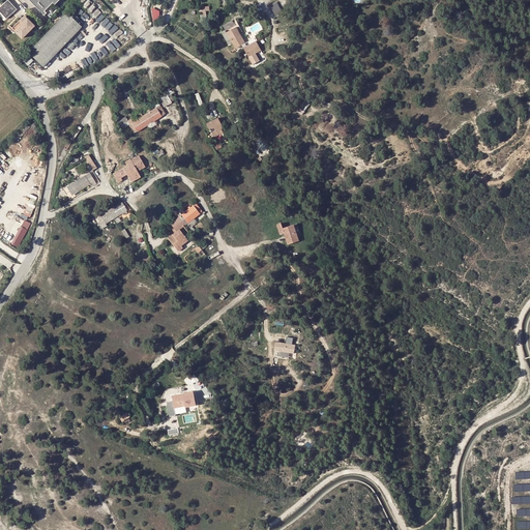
[(7,0),(0,6),(0,9),(6,18),(17,8),(9,0),(7,0)]
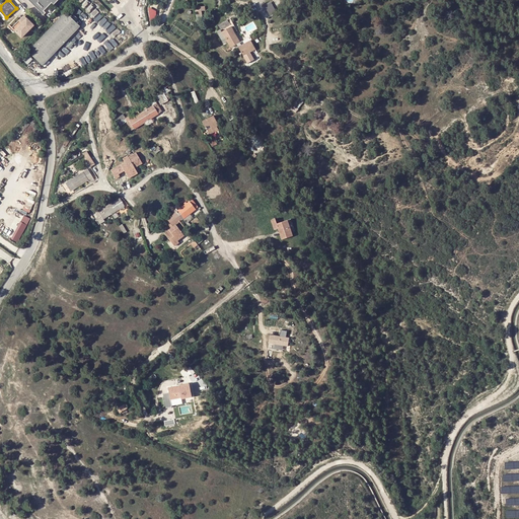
[(55,2),(56,0),(30,0),(45,13),(51,6),(49,4),(53,0),(55,2)]
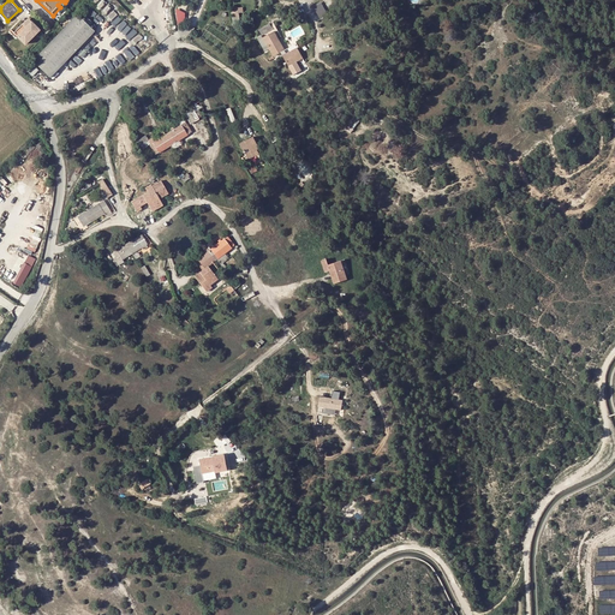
[(322,1),(314,5),(321,18),(329,15),(322,1)]
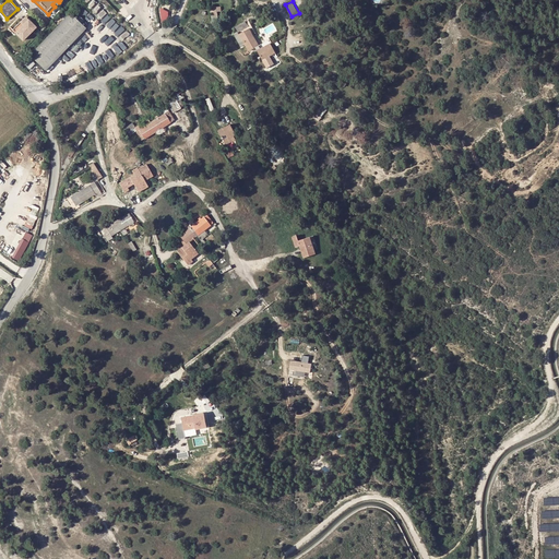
[(27,54),(44,69),(84,27),(68,12),(27,54)]
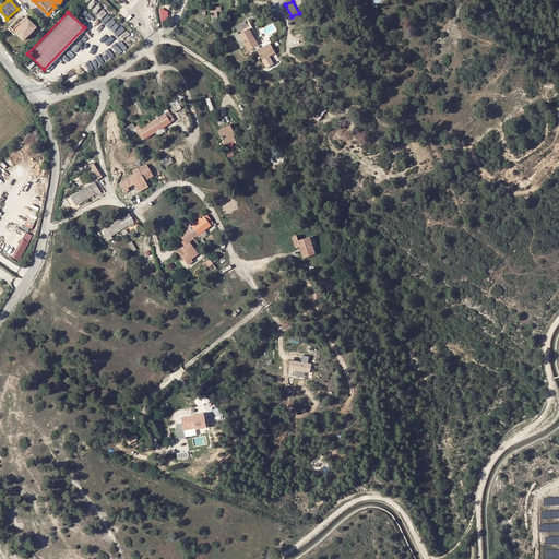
[(14,27),(22,35),(35,22),(27,14),(14,27)]
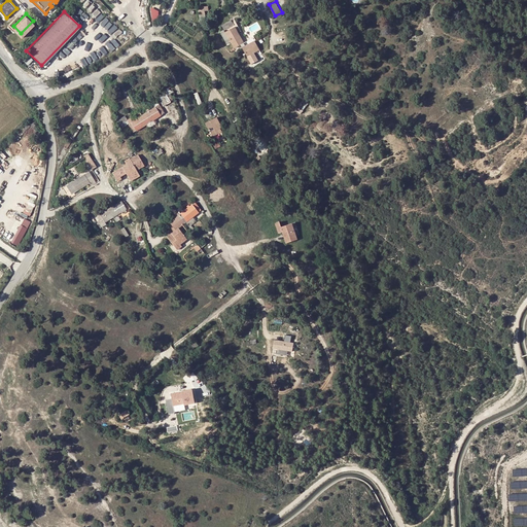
[(233,20),(222,24),(224,29),(235,25),(233,20)]
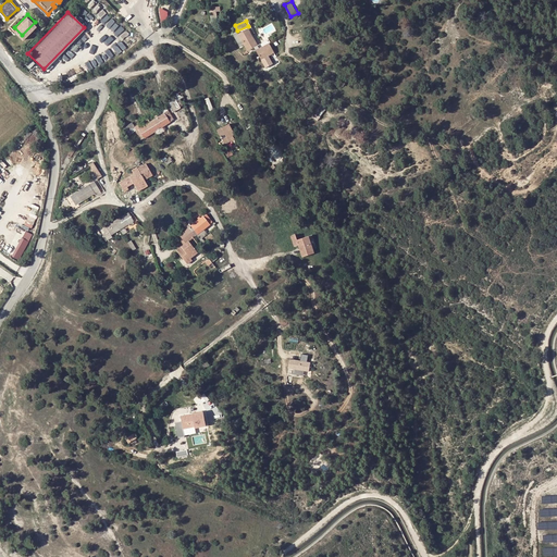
[(261,48),(259,46),(252,35),(249,28),(248,26),(242,29),(243,32),(238,34),(237,33),(234,34),(240,47),(244,45),(248,52),(255,48),(264,64),(269,62),(267,58),(269,57),(265,46),(261,48)]
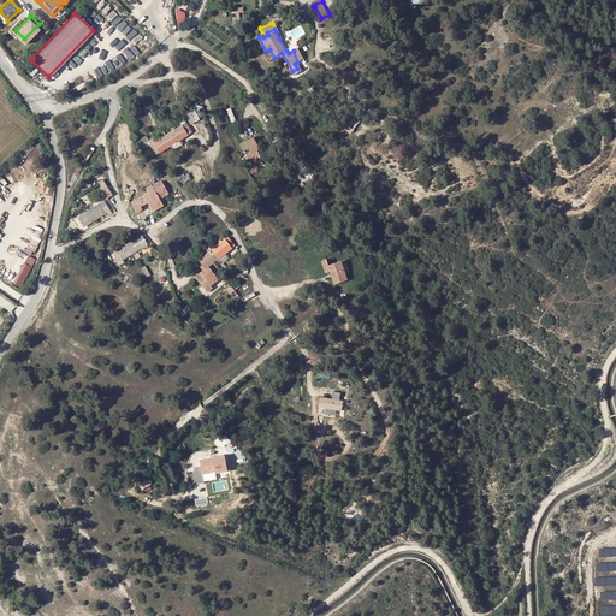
[(298,48),(294,51),(297,63),(304,59),(298,48)]
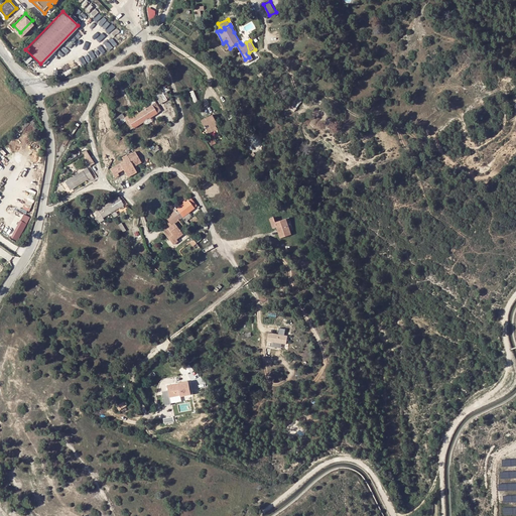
[(169,98),(165,93),(156,99),(160,104),(167,100),(167,99),(169,98)]
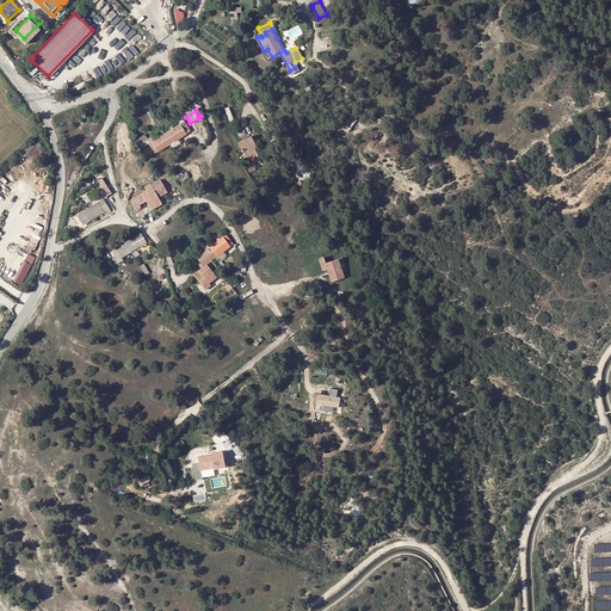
[(189,133),(183,123),(178,127),(177,124),(174,125),(176,128),(173,129),(172,127),(170,128),(171,130),(149,144),(155,153),(170,144),(172,148),(180,143),(178,139),(189,133)]
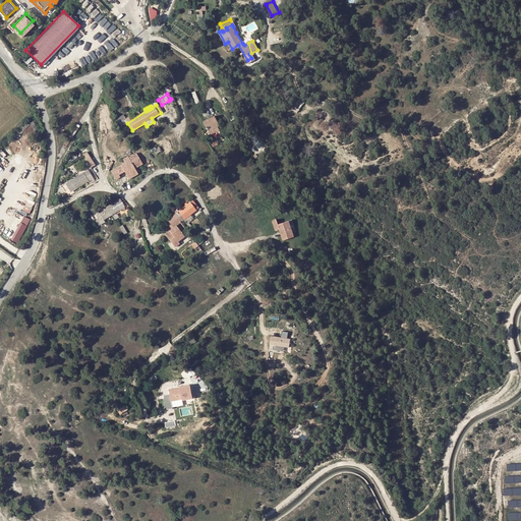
[(122,116),(117,119),(121,126),(124,124),(123,121),(125,120),(122,116)]
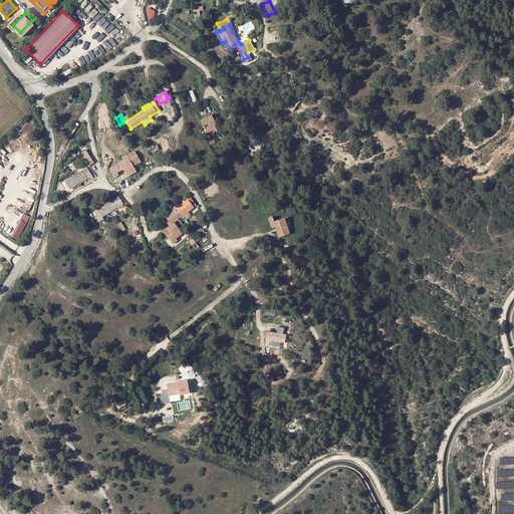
[(217,123),(212,114),(201,120),(206,130),(217,123)]
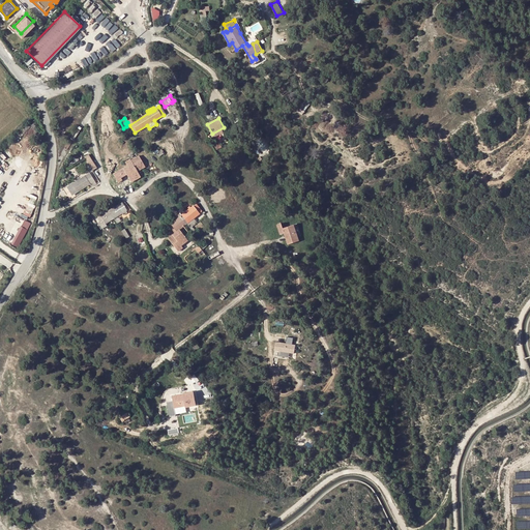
[(97,168),(89,154),(85,157),(92,168),(90,169),(92,172),(94,171),(93,170),(97,168)]
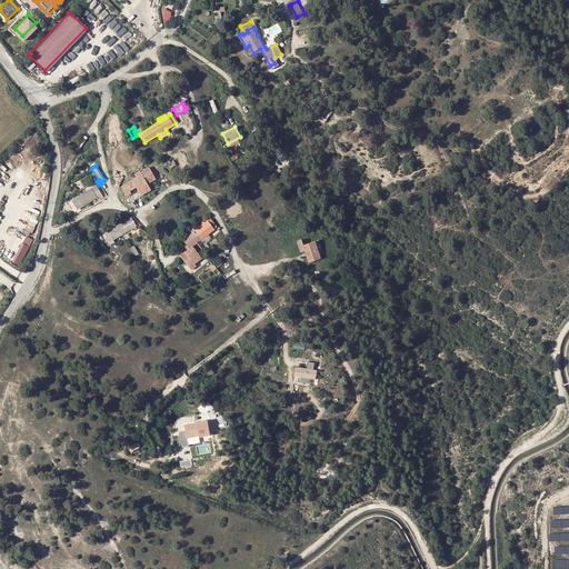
[(131,191),(138,188),(139,191),(149,186),(148,185),(156,179),(149,168),(140,172),(140,171),(135,175),(137,179),(138,180),(132,183),(131,182),(123,187),(129,197),(132,193),(131,191)]
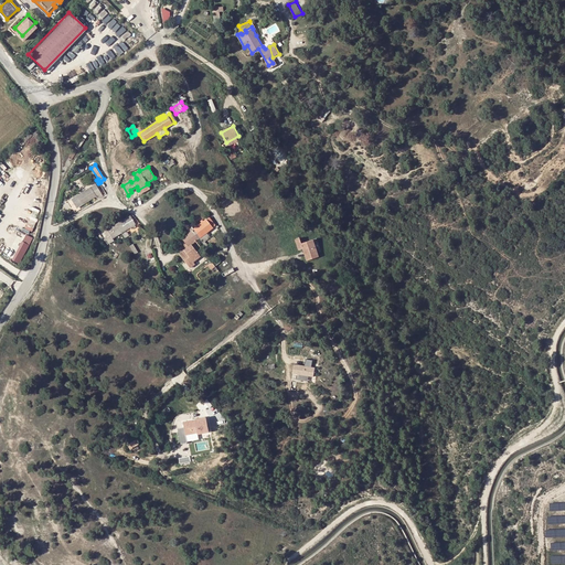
[(72,199),(77,209),(96,196),(98,199),(103,196),(96,184),(72,199)]
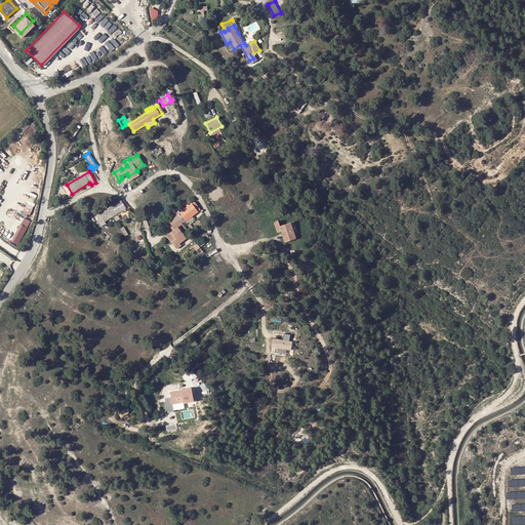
[(137,171),(128,176),(131,180),(139,175),(137,171)]
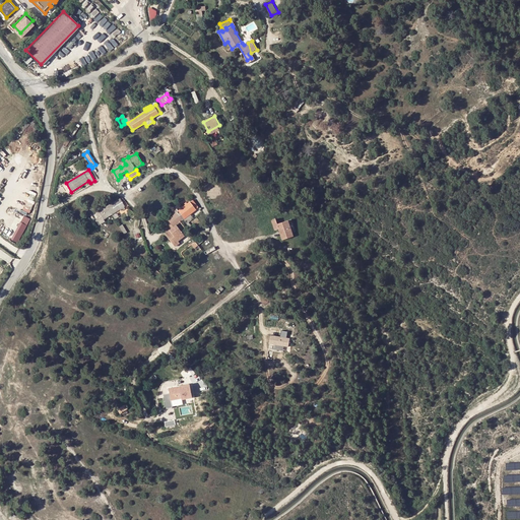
[(68,193),(71,192),(66,183),(63,185),(68,193)]
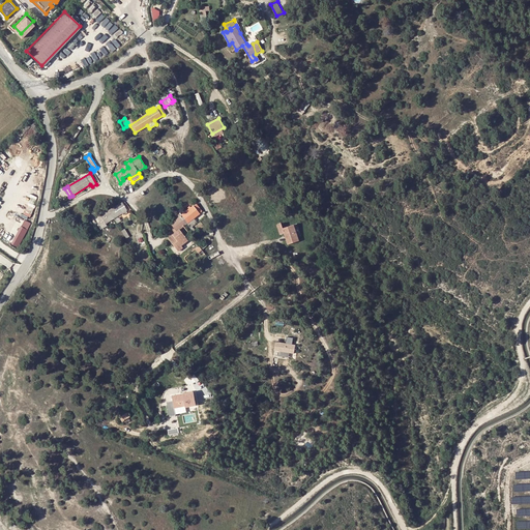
[(128,212),(122,202),(97,217),(100,223),(97,225),(100,230),(107,226),(106,224),(123,213),(124,215),(128,212)]
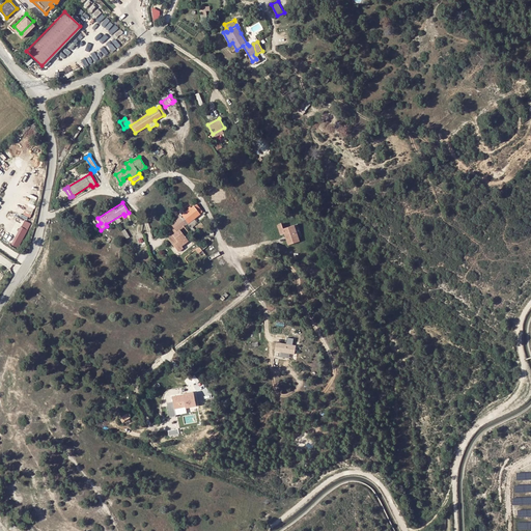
[(178,248),(182,246),(188,241),(179,230),(188,224),(191,228),(198,223),(194,219),(200,215),(199,214),(202,212),(196,204),(192,207),(190,206),(189,207),(190,210),(183,215),(180,213),(178,215),(180,217),(169,226),(175,233),(176,234),(173,236),(172,235),(168,239),(173,246),(176,244),(178,248)]
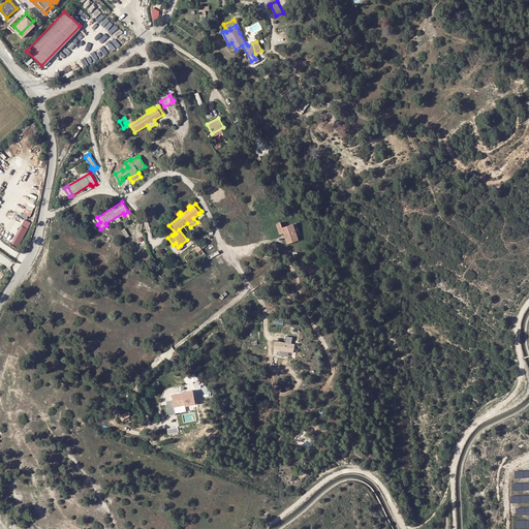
[(19,247),(32,223),(26,219),(11,243),(19,247)]
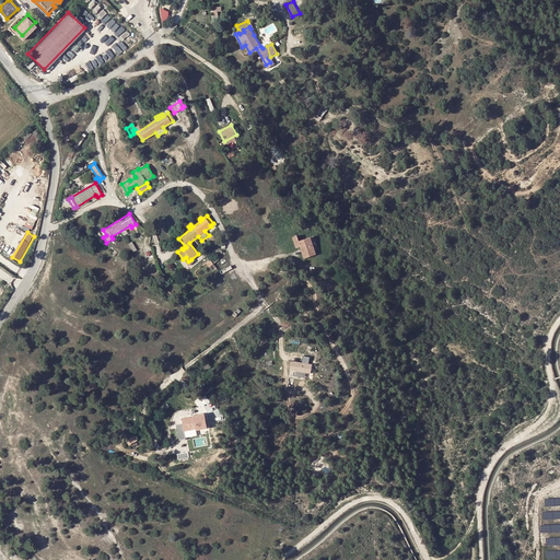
[(222,249),(225,247),(220,236),(216,240),(222,249)]
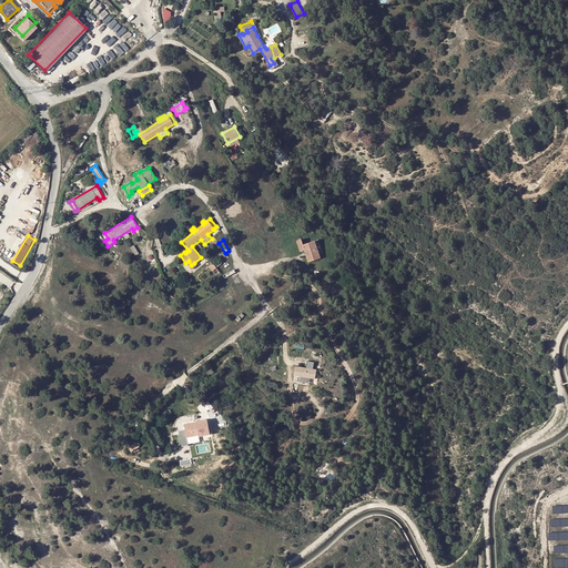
[(321,259),(320,254),(315,241),(303,245),(302,240),(296,241),(300,252),(304,250),(308,263),(321,259)]
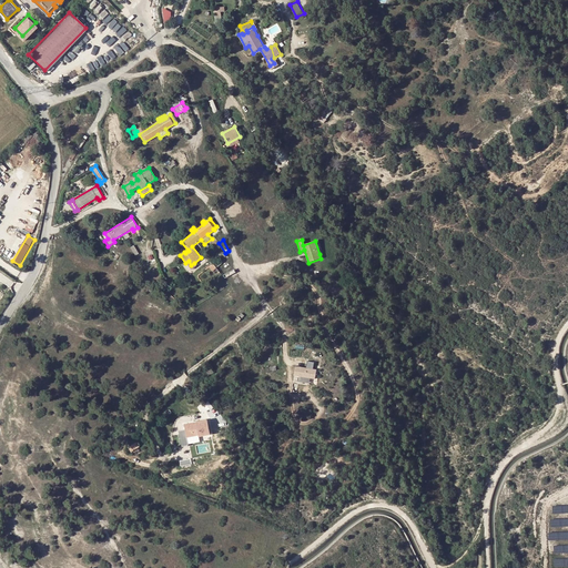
[(220,367),(214,359),(210,363),(215,371),(220,367)]
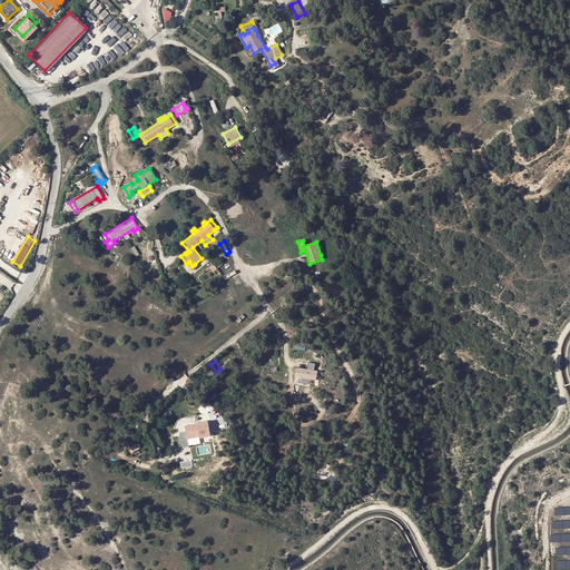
[(297,367),(295,377),(311,380),(313,371),(297,367)]
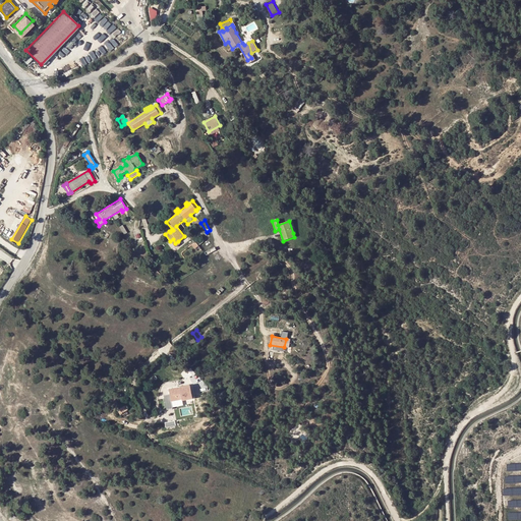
[(172,402),(183,400),(192,399),(190,386),(170,390),(171,394),(172,402)]
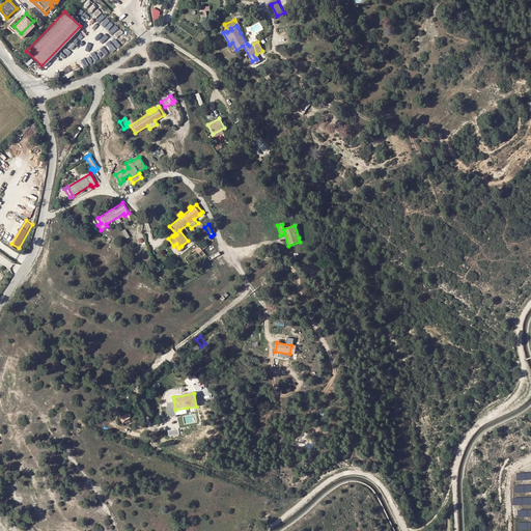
[(183,411),(187,410),(187,408),(175,410),(174,401),(172,401),(174,414),(183,413),(183,411)]
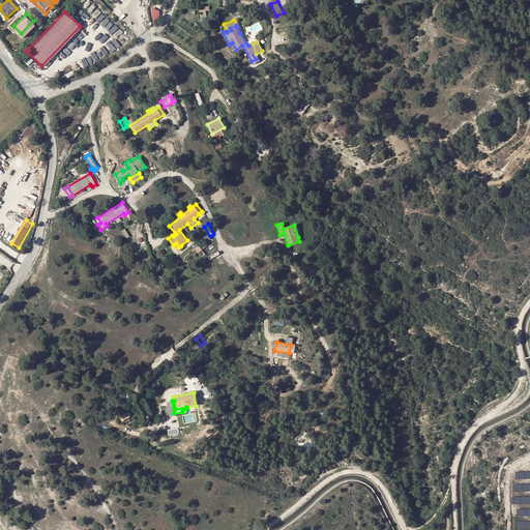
[(120,416),(122,422),(130,417),(128,412),(120,416)]
